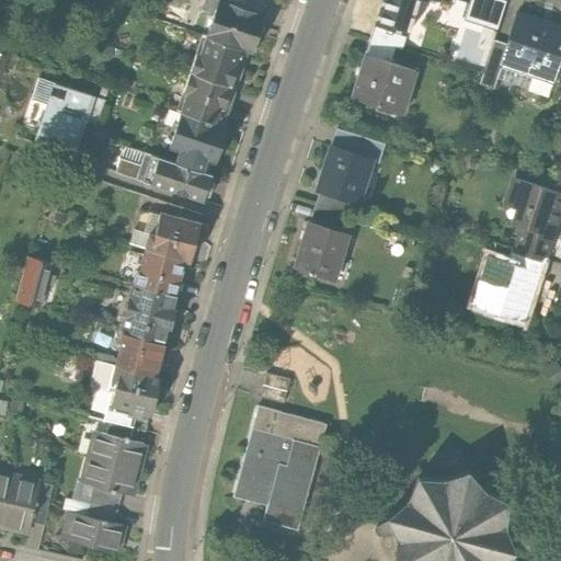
[(222,0),(217,0),(205,38),(242,50),(243,46),(253,49),(265,13),(222,0)]
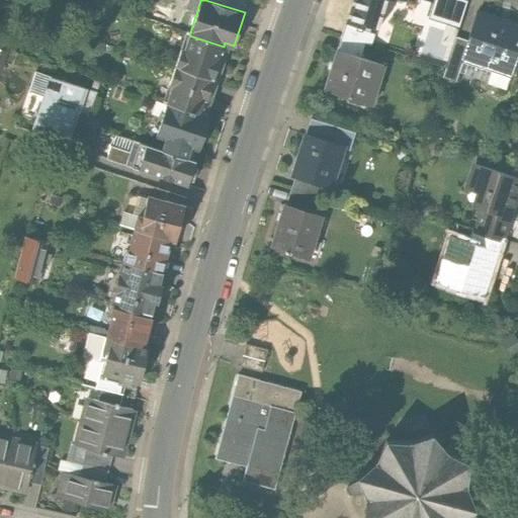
[(416,0),(351,0),(341,36),(364,44),(370,46),(384,0),(402,0),(415,4),(416,0)]
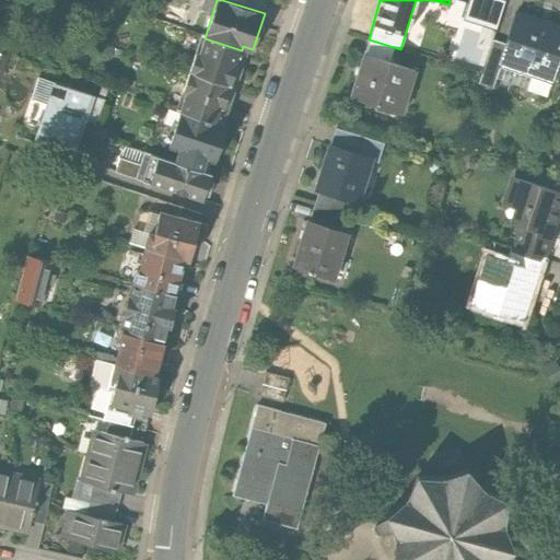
[(505,1),(500,0),(468,0),(462,20),(496,31),(505,1)]
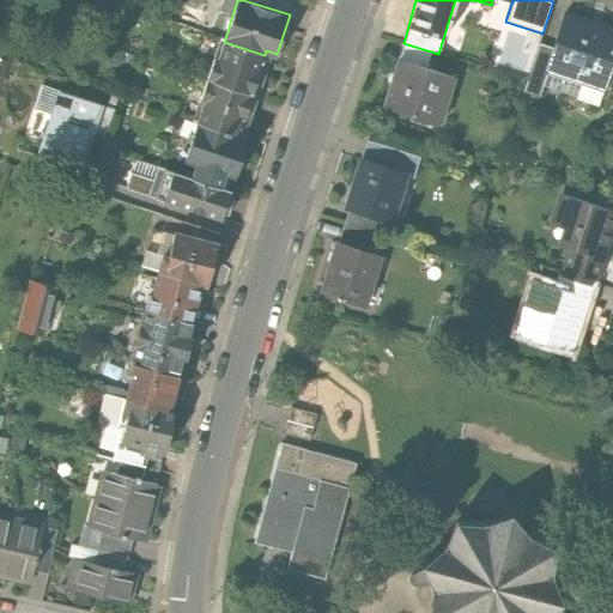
[(612,30),(566,16),(554,50),(547,71),(601,90),(612,55),(612,30)]
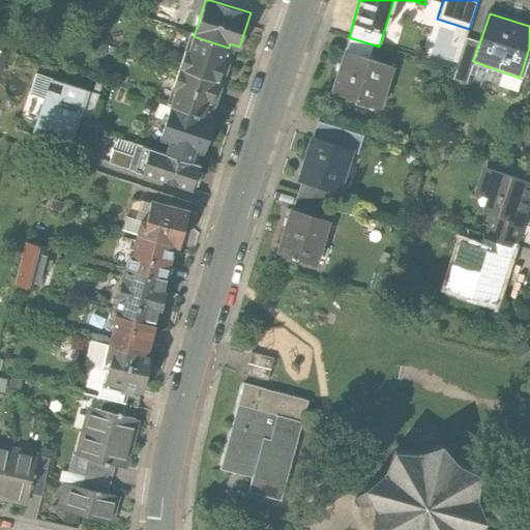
[(217,82),(229,48),(194,36),(182,70),(217,82)]
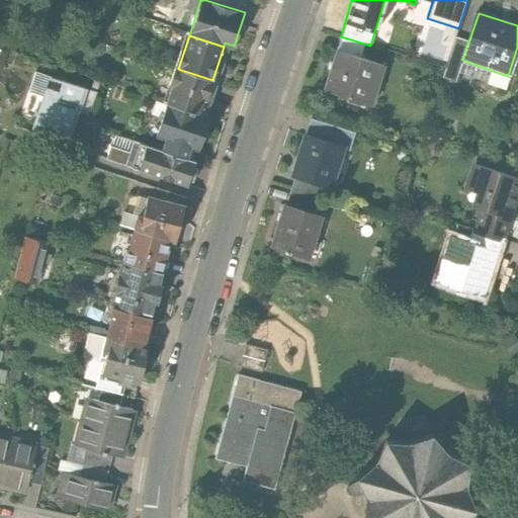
[(359,59),(364,44),(341,36),(336,51),(359,59)]
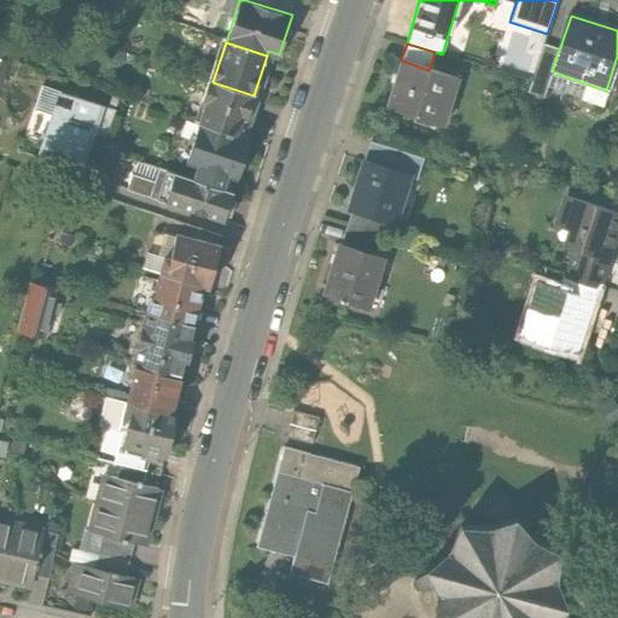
[(543,99),(552,71),(559,51),(543,45),(526,94),(543,99)]
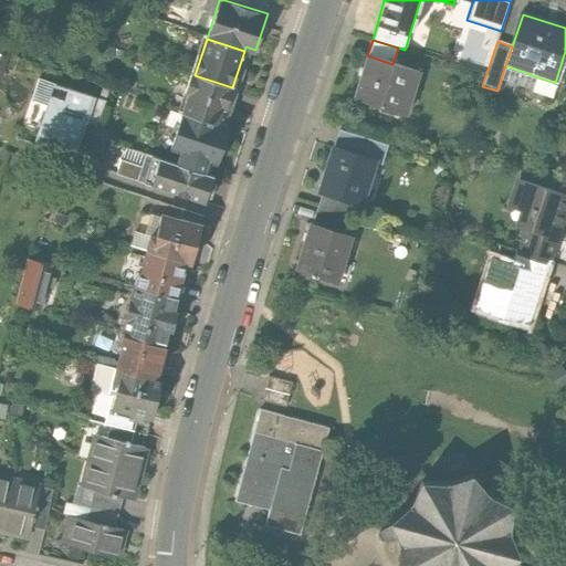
[(418,72),(392,64),(367,55),(353,100),(405,116),(418,72)]
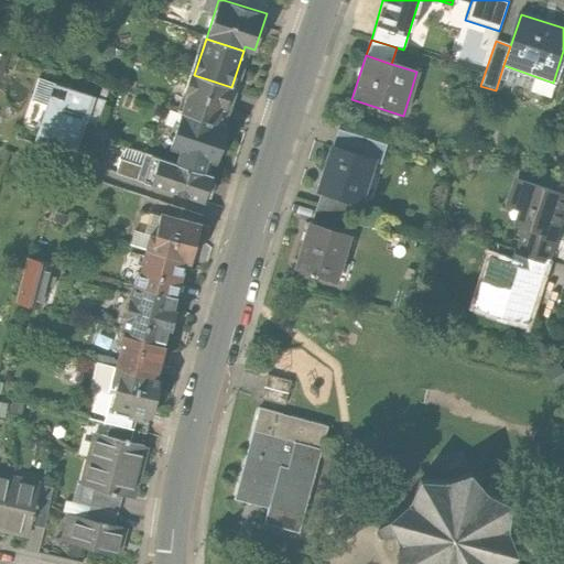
[(218,126),(231,87),(194,75),(182,115),(218,126)]
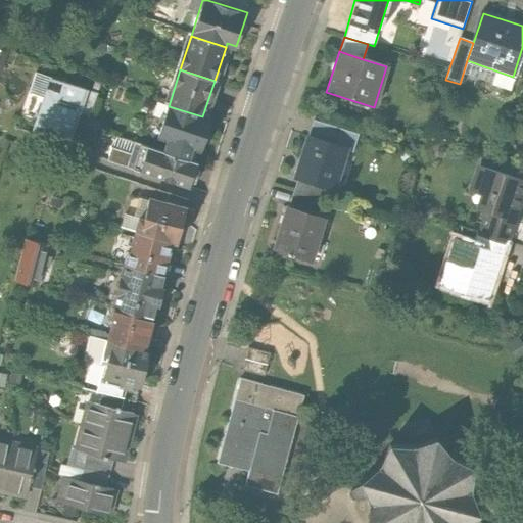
[(68,142),(78,113),(86,90),(35,73),(28,93),(44,98),(34,130),(68,142)]
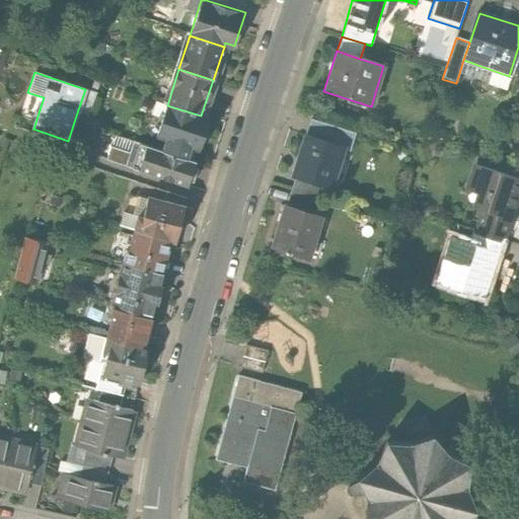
[(96,93),(85,89),(77,113),(89,116),(96,93)]
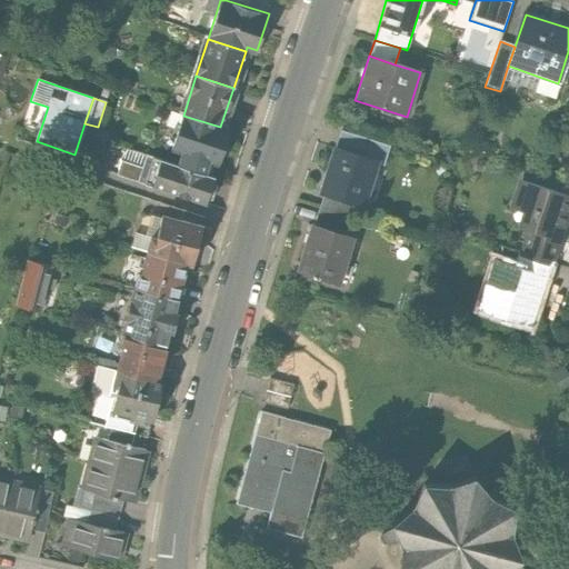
[(230,130),(220,127),(183,116),(171,151),(181,155),(178,166),(206,175),(209,162),(218,166),(230,130)]
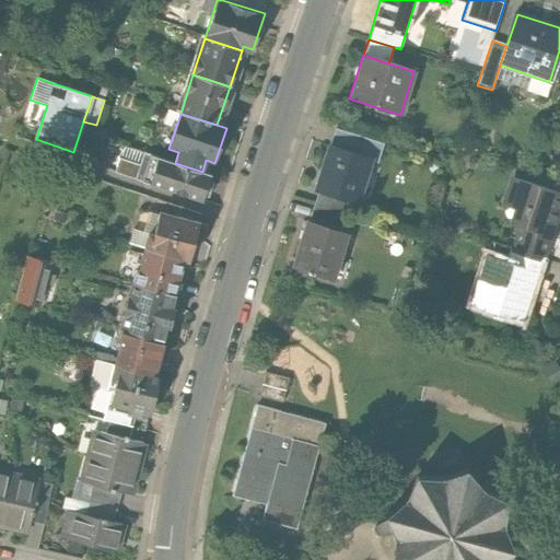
[(335,130),(329,148),(369,160),(376,162),(382,144),(335,130)]
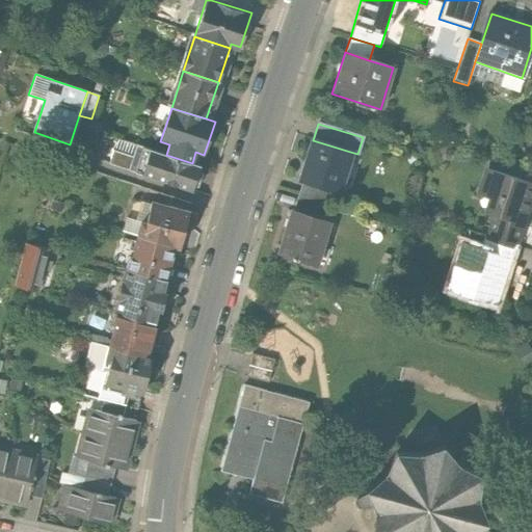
[(313,140),(299,182),(302,183),(327,191),(337,194),(350,152),(313,140)]
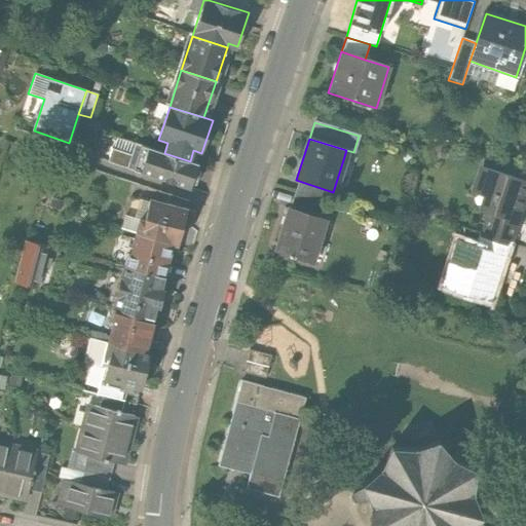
[(197,163),(190,161),(164,153),(135,144),(132,155),(112,148),(107,162),(189,189),(191,183),(195,185),(200,171),(195,170),(197,163)]
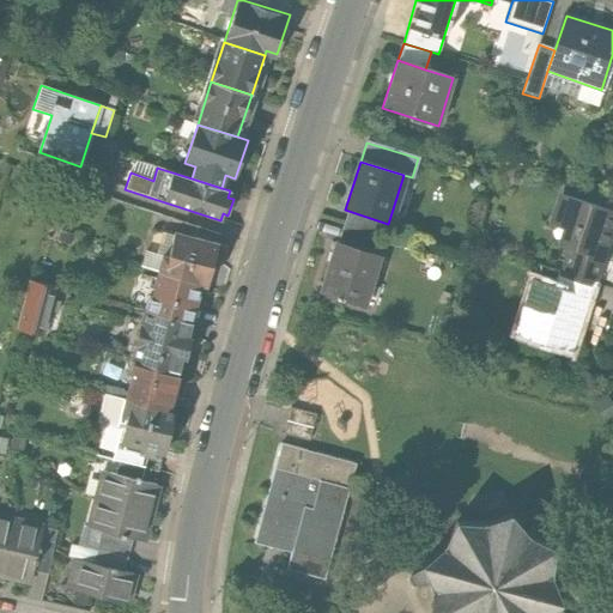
[(566,248),(559,273),(595,285),(612,230),(612,213),(559,196),(550,225),(563,229),(558,244),(566,248)]
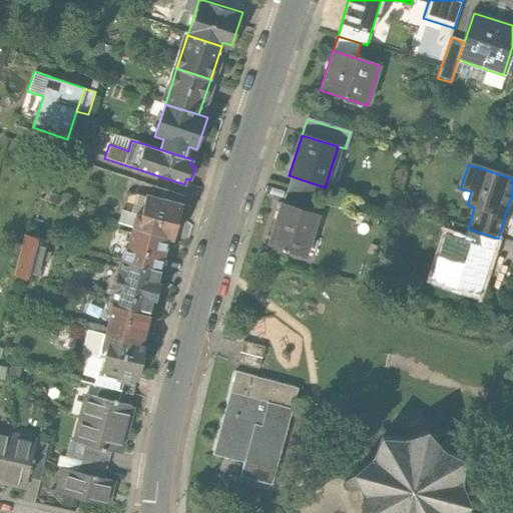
[(307,212),(316,184),(292,176),(283,204),(307,212)]
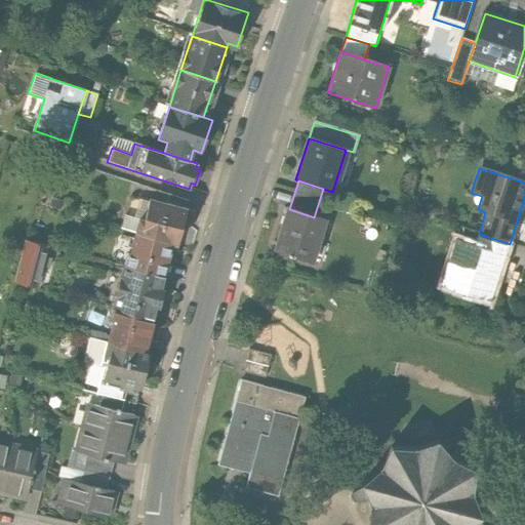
[(157,192),(154,202),(166,205),(168,195),(157,192)]
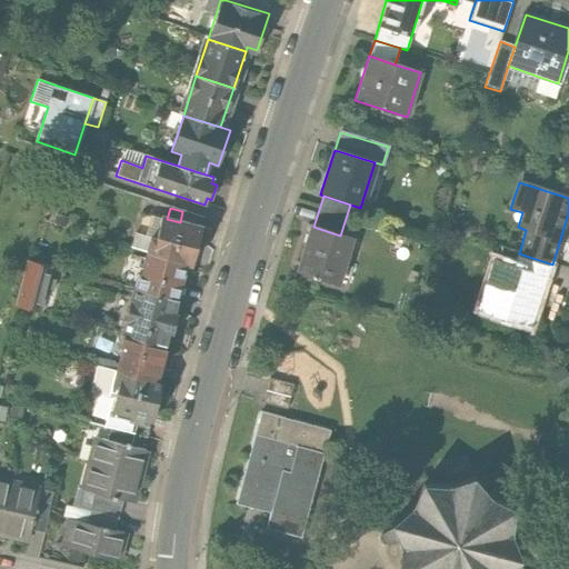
[(67,218),(56,215),(53,225),(65,228),(67,218)]
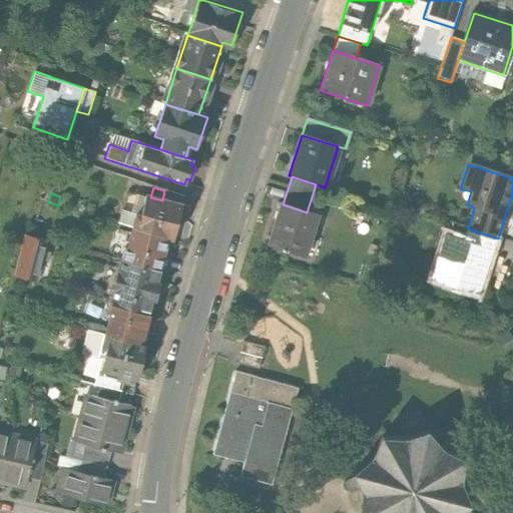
[(133,214),(130,228),(166,238),(171,239),(176,220),(180,205),(162,200),(150,197),(145,196),(140,215),(133,214)]
